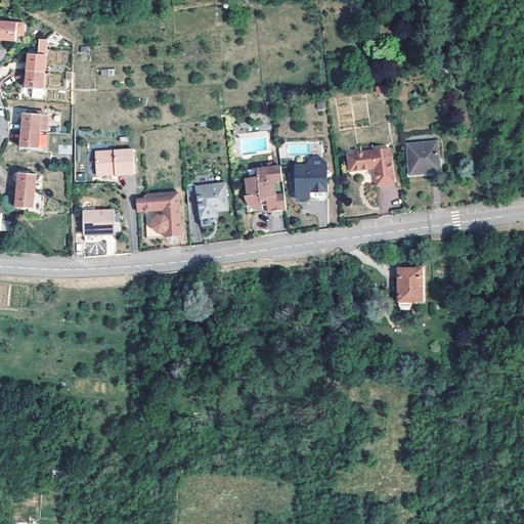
[(24,36),(24,25),(0,23),(0,25),(0,40),(16,41),(16,35),(24,36)]
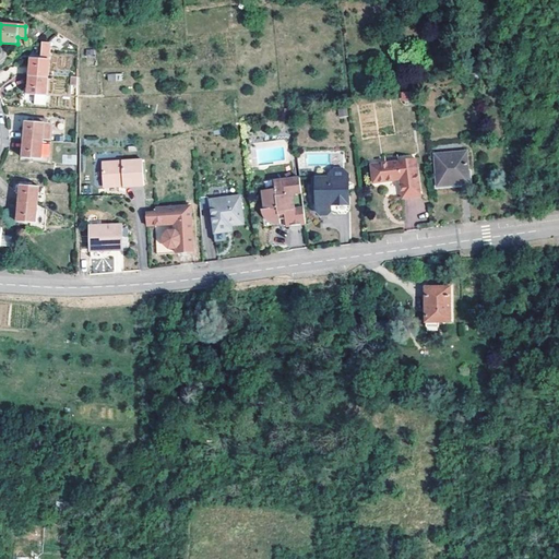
[(32,58),(31,76),(48,78),(49,44),(42,44),(42,56),(34,55),(34,58),(32,58)]
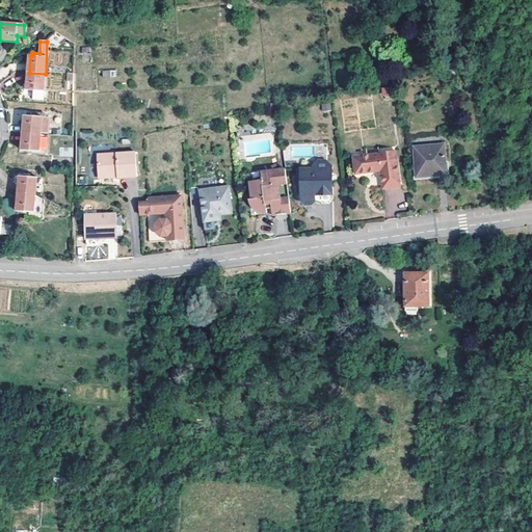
[(45,91),(46,74),(29,73),(28,90),(34,90),(34,101),(45,101),(45,91)]
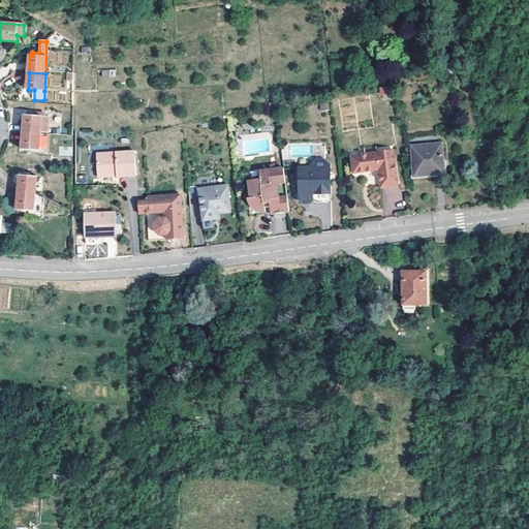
[(48,132),(50,117),(44,116),(44,113),(31,112),(31,115),(25,115),(23,132),(40,134),(40,132),(48,132)]
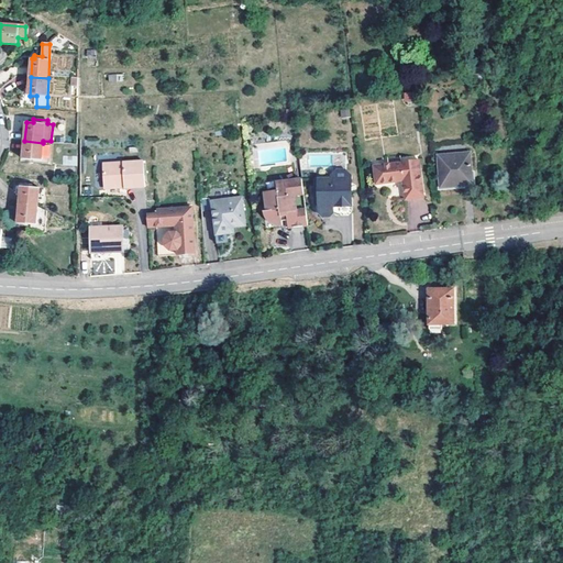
[(51,144),(43,143),(24,141),(23,158),(42,159),(42,152),(51,152),(51,144)]
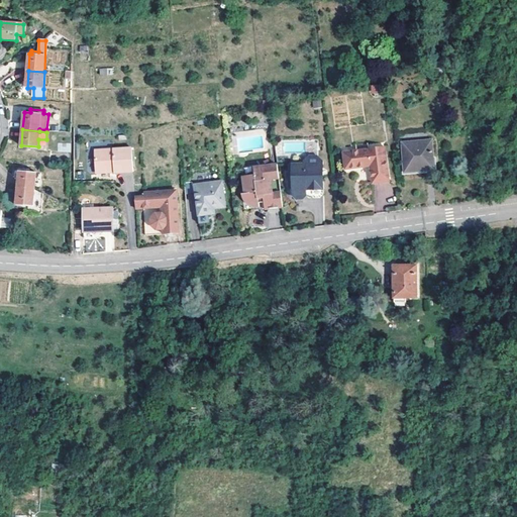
[(432,174),(431,144),(401,144),(402,174),(432,174)]
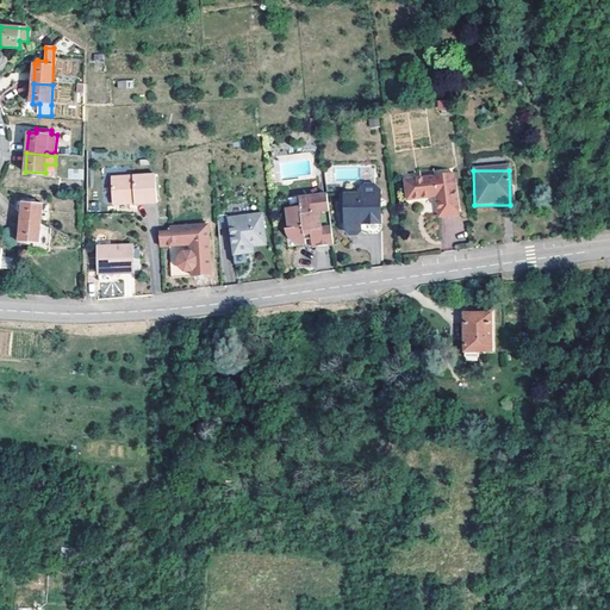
[(155,203),(154,174),(110,178),(112,201),(134,200),(134,204),(155,203)]
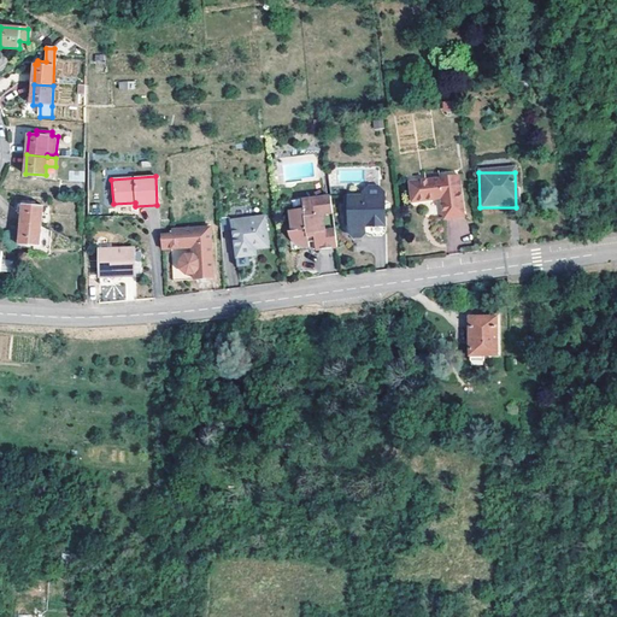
[(425,181),(407,182),(411,203),(441,199),(444,221),(463,217),(458,176),(438,178),(439,183),(425,186),(425,181)]
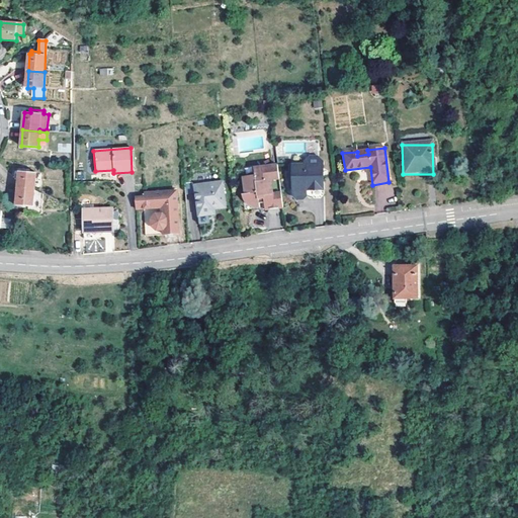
[(303,163),(303,166),(290,166),(291,177),(288,180),(288,187),(292,191),(292,198),(295,200),(301,200),(305,197),(305,191),(322,191),(321,163),(316,158),(308,158),(303,163)]
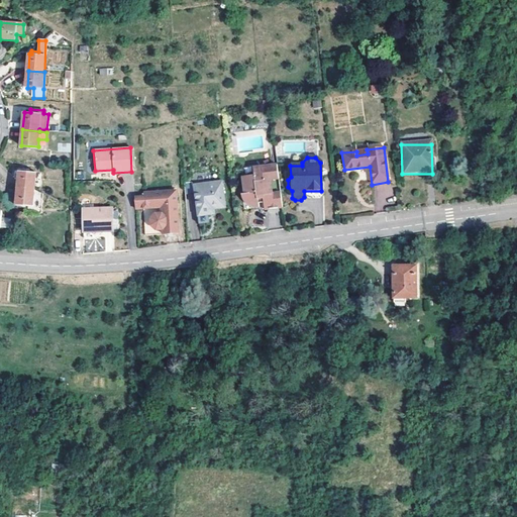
[(254,177),(243,178),(244,195),(242,195),(244,211),(259,210),(259,203),(259,200),(264,200),(264,203),(265,209),(281,208),(277,167),(254,169),(254,177)]
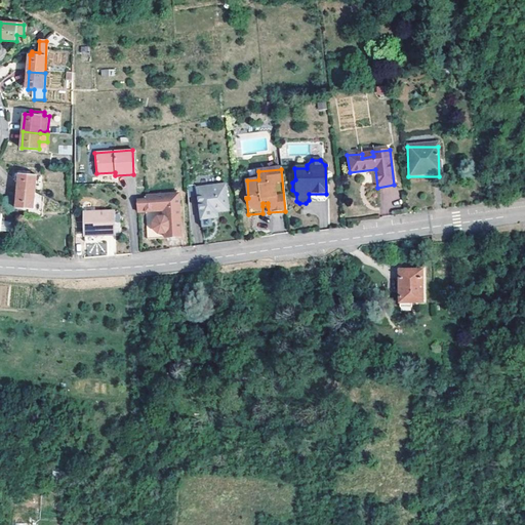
[(35,193),(37,175),(19,174),(17,191),(35,193)]
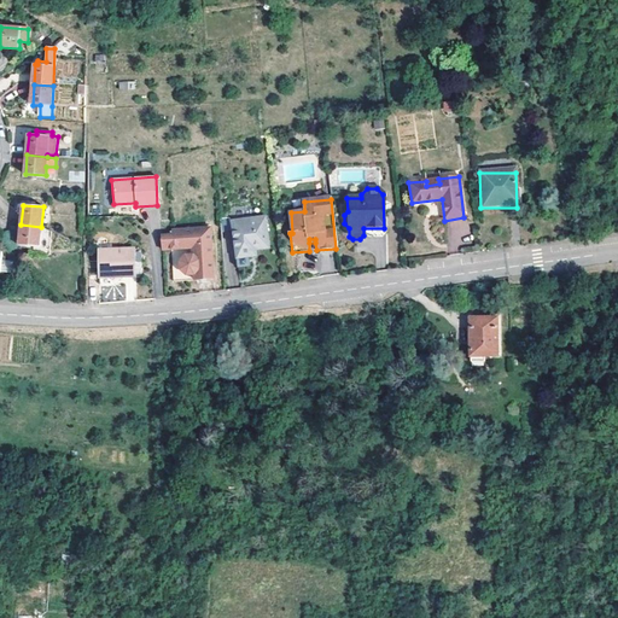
[(269,249),(266,217),(233,220),(237,257),(251,256),(251,250),(257,249),(269,249)]
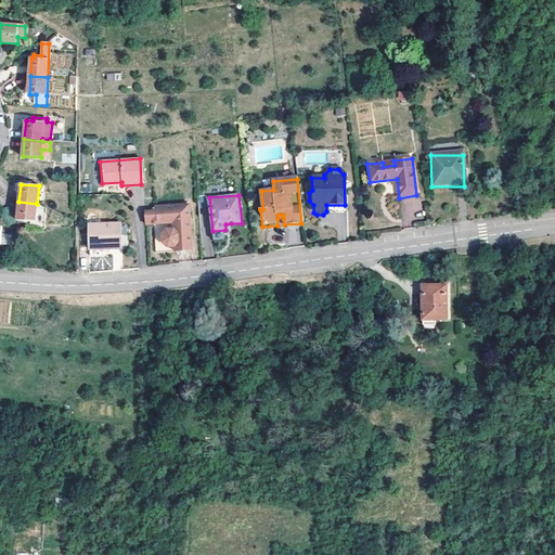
[(36,221),(37,204),(18,202),(17,219),(36,221)]
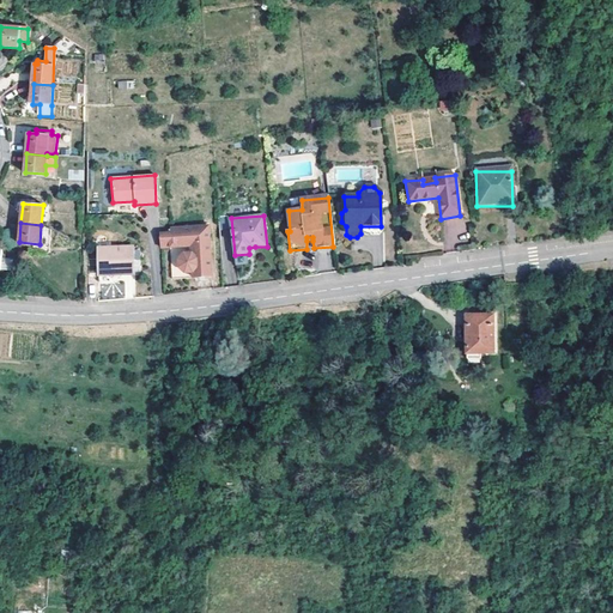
[(207,224),(169,226),(169,231),(159,232),(159,246),(169,246),(190,243),(190,250),(183,252),(178,258),(178,266),(184,271),(193,271),(193,277),(211,274),(207,224)]
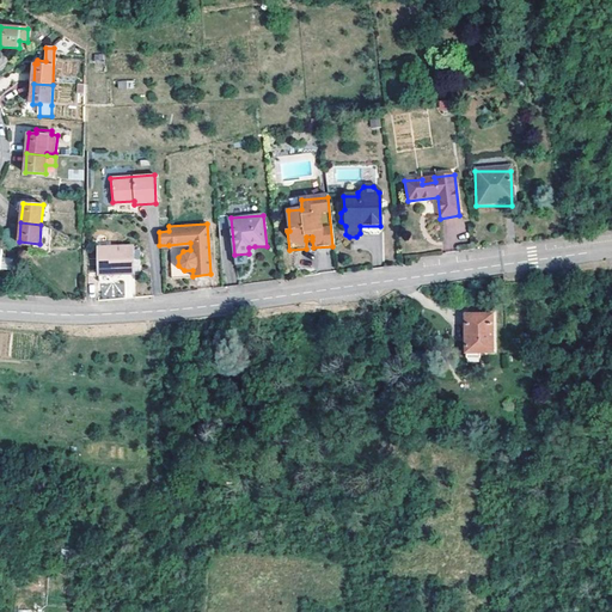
[(380,226),(360,226),(360,233),(362,238),(377,237),(380,234),(380,226)]
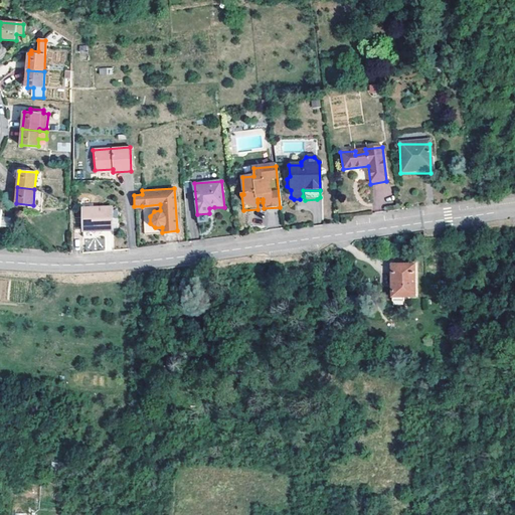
[(160,204),(142,206),(144,233),(162,232),(162,227),(155,227),(150,223),(150,216),(154,211),(160,210),(160,204)]
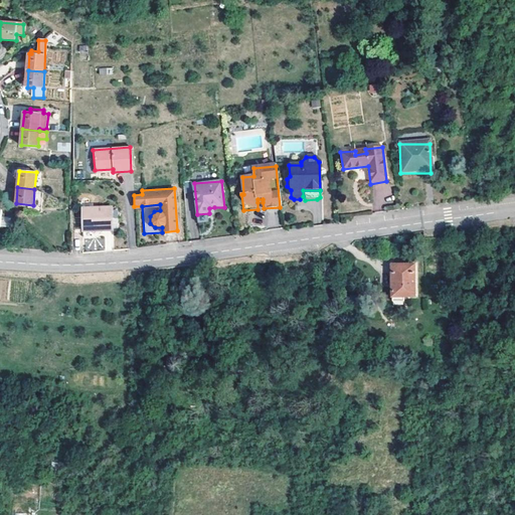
[(111,208),(81,210),(83,233),(113,231),(111,208)]
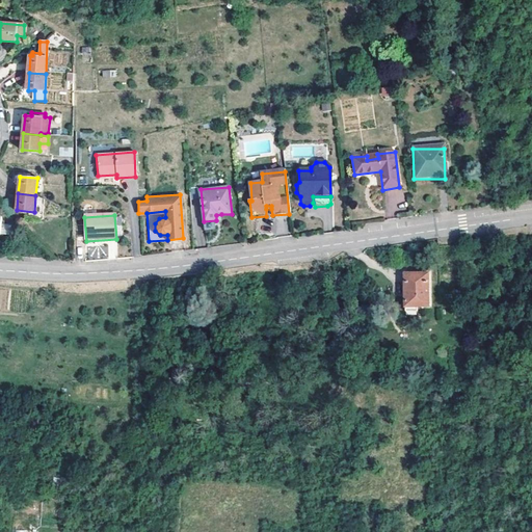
[(426,276),(403,275),(403,309),(426,309),(426,276)]
